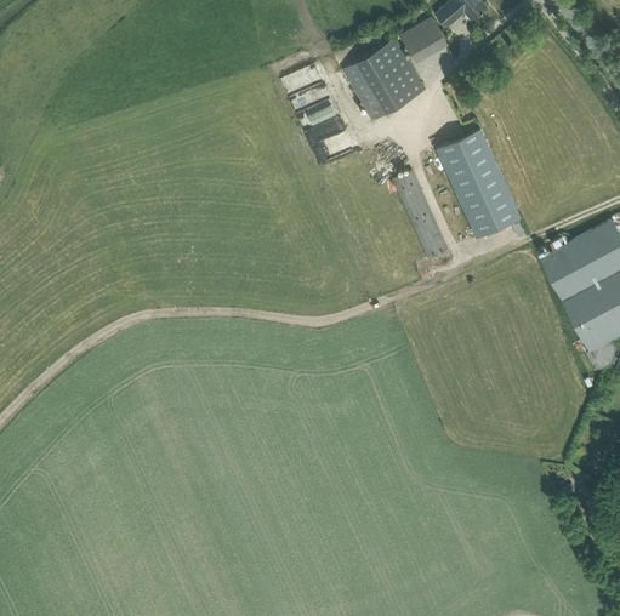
[(466,15),(472,22),(487,10),(478,0),(455,0),(454,1),(437,17),(448,29),(466,15)]
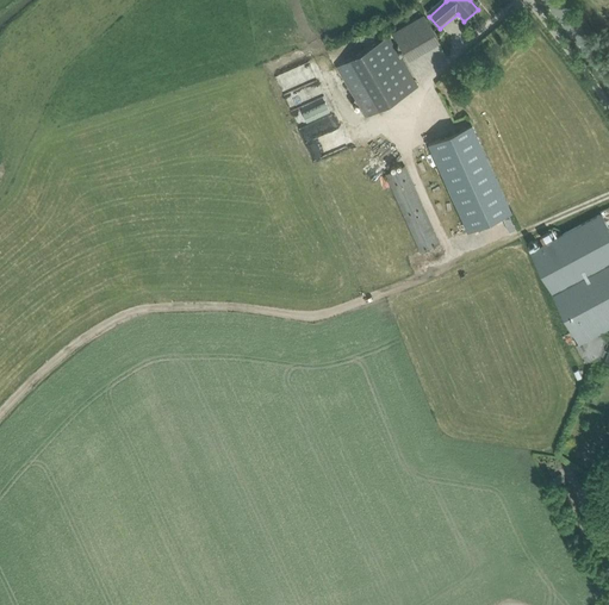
[(393,37),(410,66),(442,48),(426,18),(393,37)]
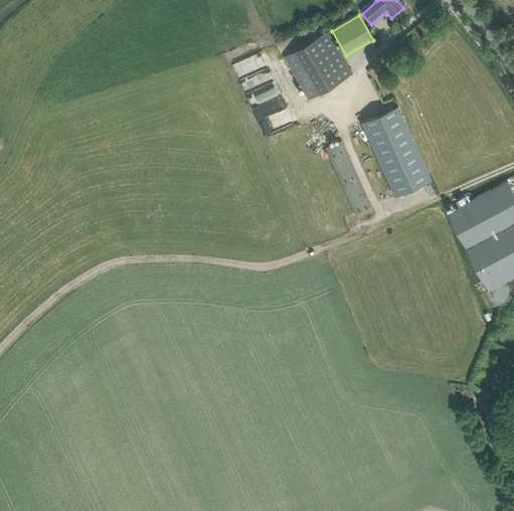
[(329,34),(284,60),(309,103),(354,76),(329,34)]
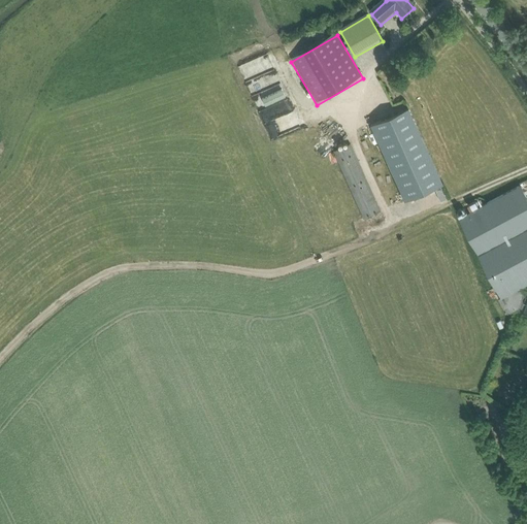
[(264,86),(266,98),(274,96),(272,84),(264,86)]
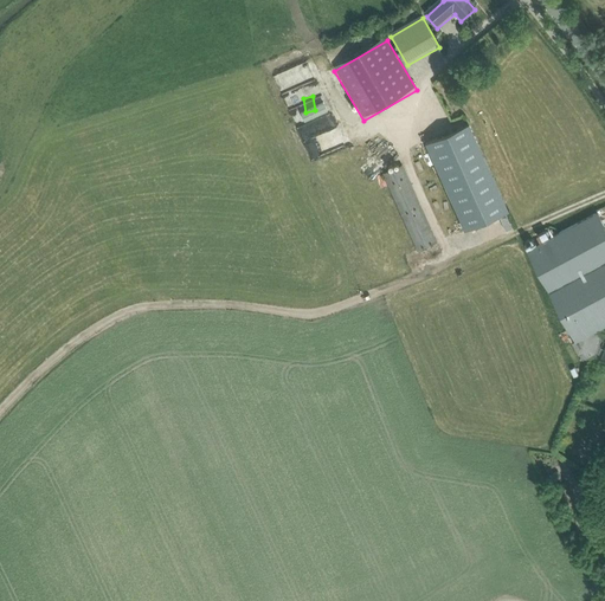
[(301,123),(314,153),(342,140),(335,124),(341,121),(334,108),(301,123)]
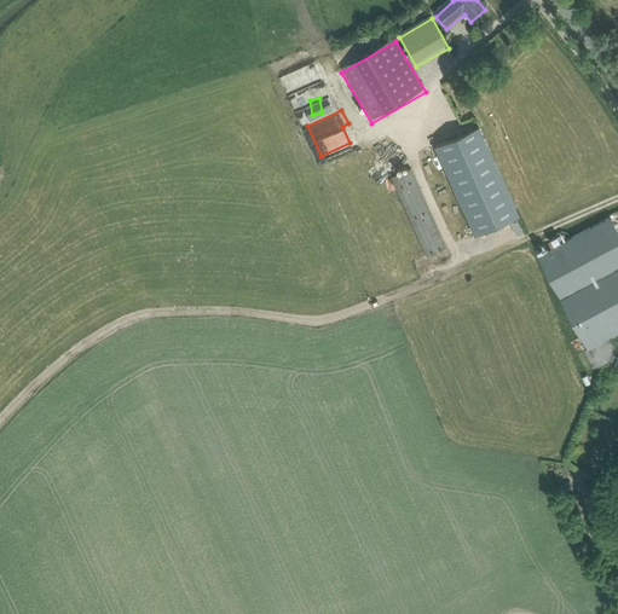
[(520,219),(480,129),(435,150),(475,239),(520,219)]
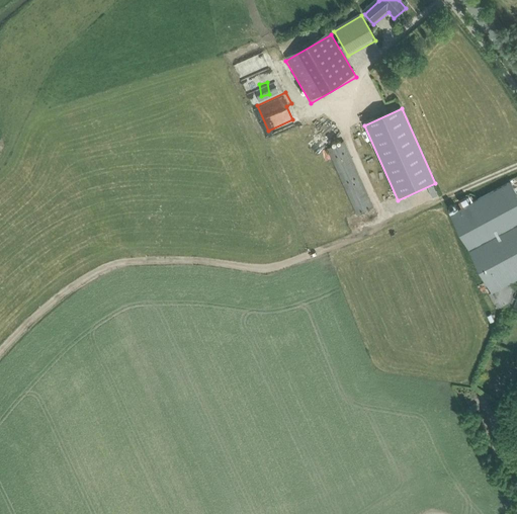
[(374,210),(370,201),(345,145),(329,151),(354,208),(358,218),(374,210)]
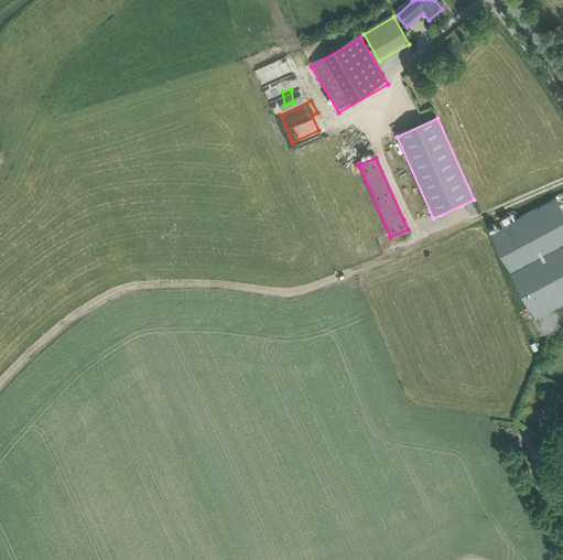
[(543,340),(555,333),(561,320),(556,311),(562,308),(562,213),(556,202),(493,237),(532,312),(529,313),(543,340)]
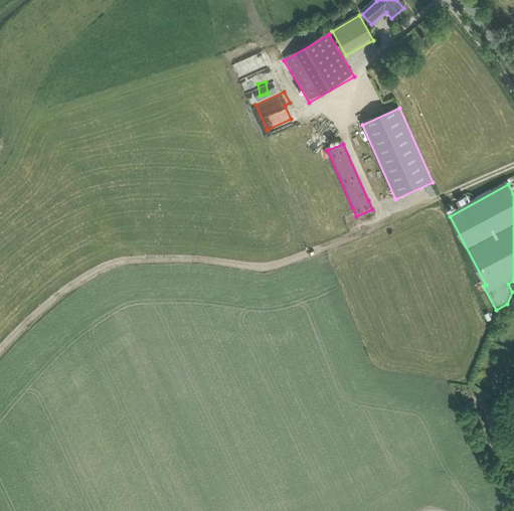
[(468,408),(470,413),(477,409),(475,404),(468,408)]
